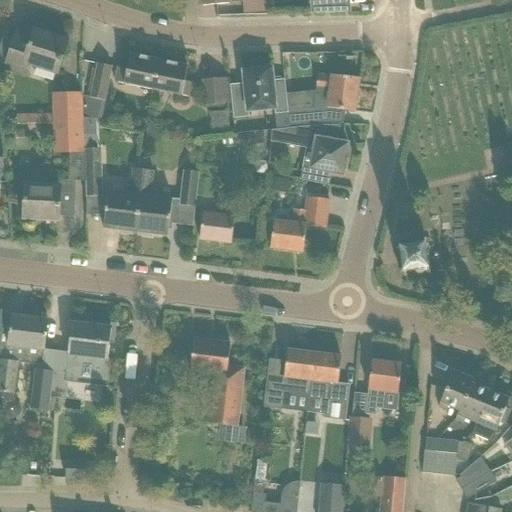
[(265,0),(241,0),(243,15),(266,13),(265,0)]
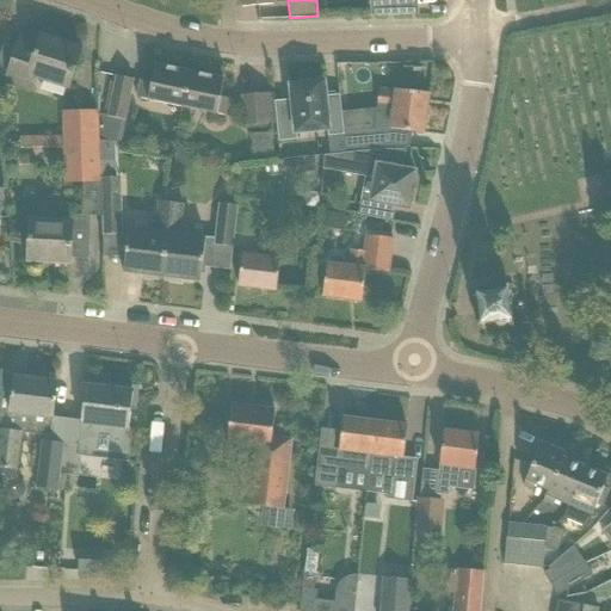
[(369,0),(371,17),(376,17),(411,16),(409,0),(369,0)]
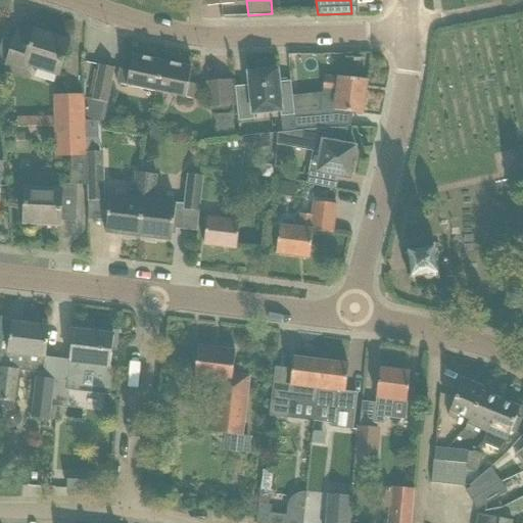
[(31,68),(57,77),(68,43),(35,32),(31,43),(15,38),(6,67),(29,75),(31,68)]
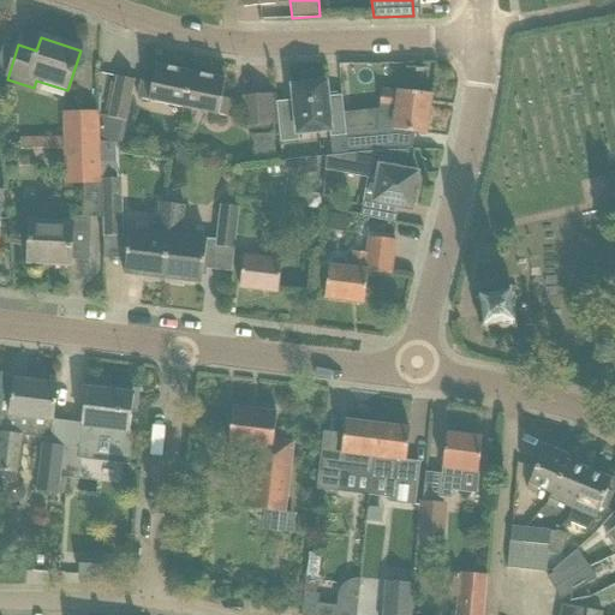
[(138,100),(184,108),(190,73),(156,66),(153,84),(142,82),(138,100)]
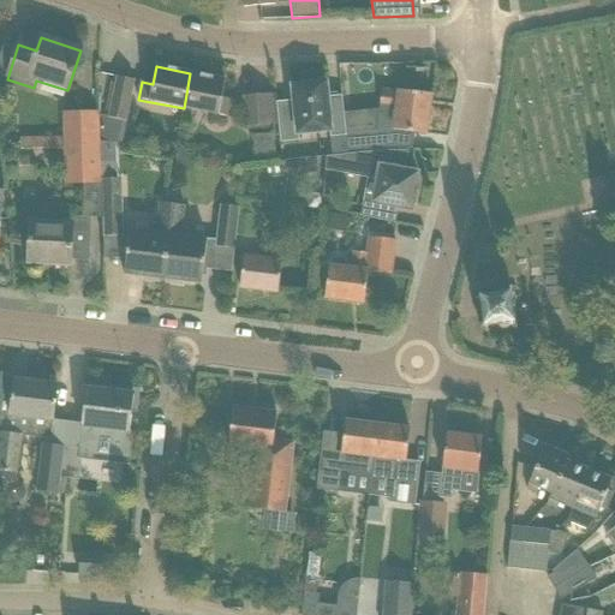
[(190,73),(184,108),(228,118),(232,101),(221,99),(225,81),(190,73)]
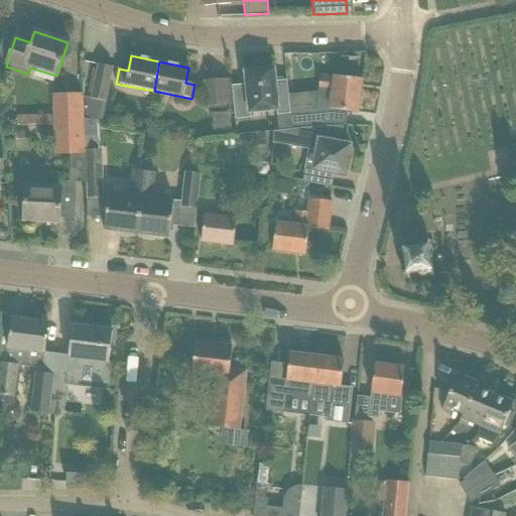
[(92,100),(106,103),(112,68),(99,65),(92,100)]
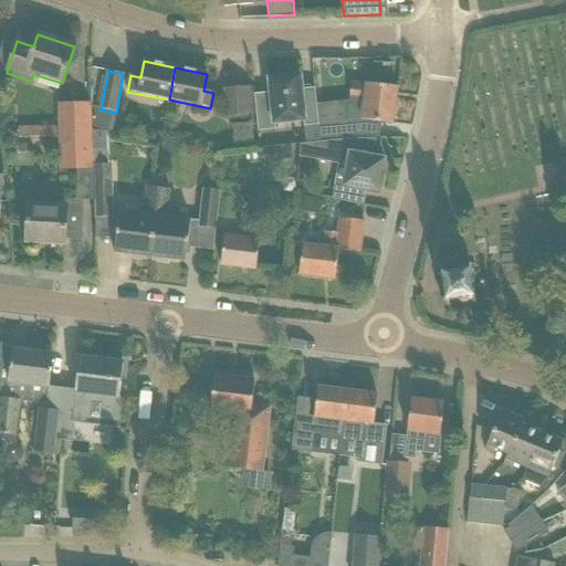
[(303,127),(318,126),(317,124),(318,124),(314,88),(301,90),(300,76),(269,80),(270,93),(253,94),(258,132),(275,130),(274,124),(303,121),(303,127)]
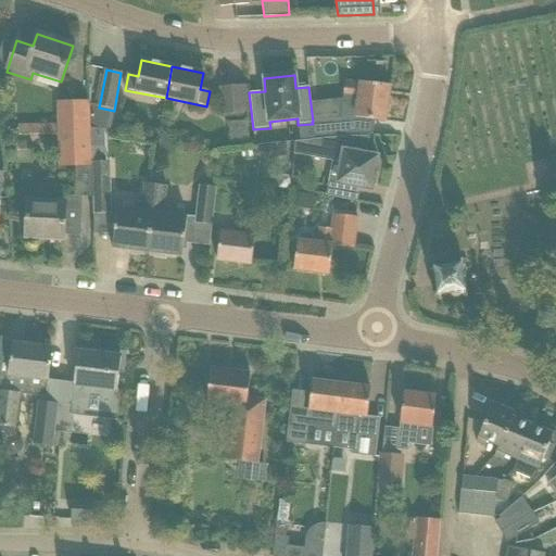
[(386,122),(390,86),(359,83),(359,84),(344,83),(340,118),(350,118),(356,117),(386,122)]
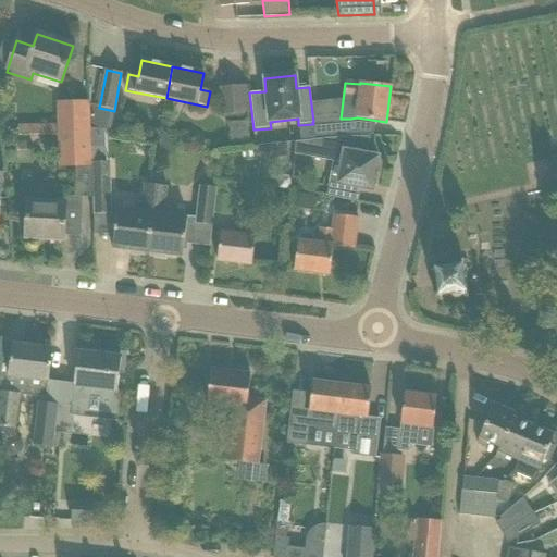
[(220,88),(222,116),(246,114),(244,86),(220,88)]
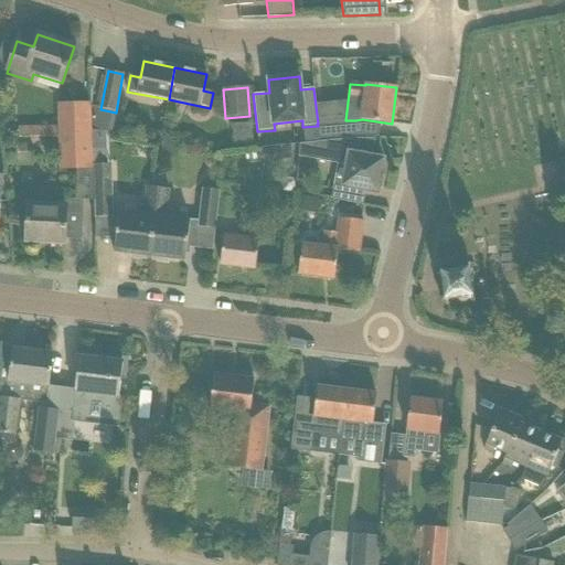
[(59,108),(60,137),(91,137),(89,107),(59,108)]
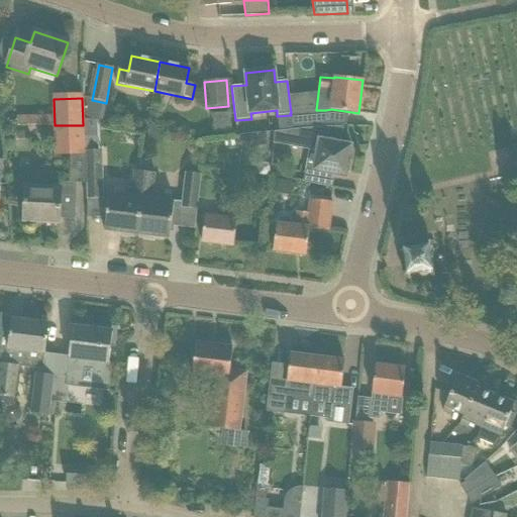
[(290,113),(291,115),(292,128),(312,126),(322,126),(327,126),(325,110),(311,111),(291,113),(290,113)]
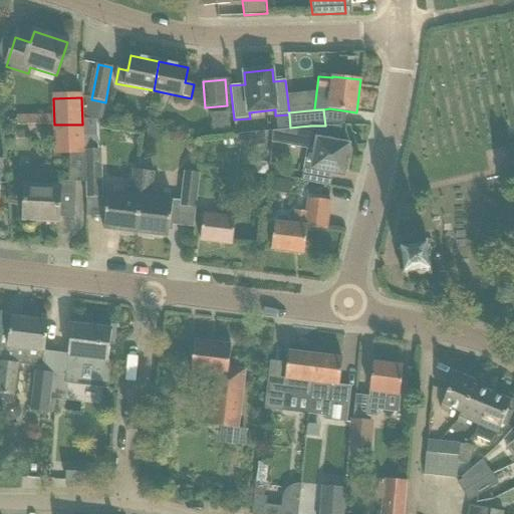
[(82,124),(54,124),(54,153),(83,152),(82,124)]
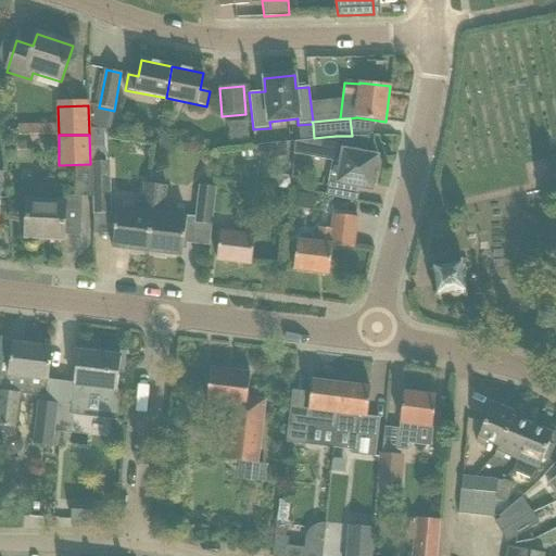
[(293,154),(341,163),(337,184),(371,190),(371,186),(376,186),(378,174),(375,173),(377,156),(366,155),(369,137),(340,137),(295,142),(293,154)]
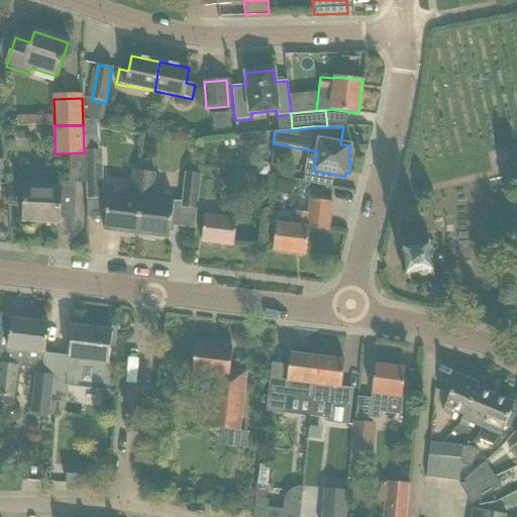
[(235,140),(236,149),(268,144),(266,133),(234,137),(235,140)]
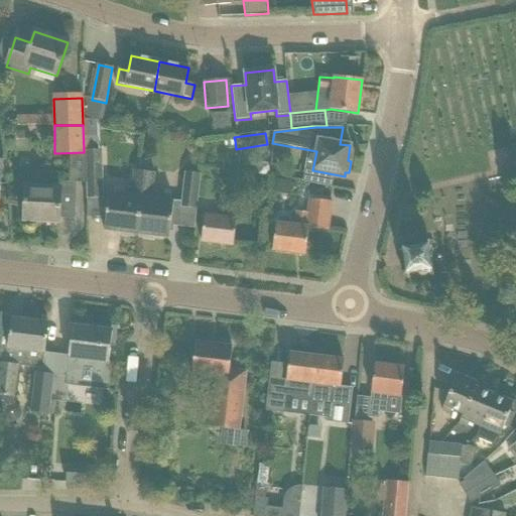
[(235,140),(228,141),(229,150),(236,149),(235,140)]
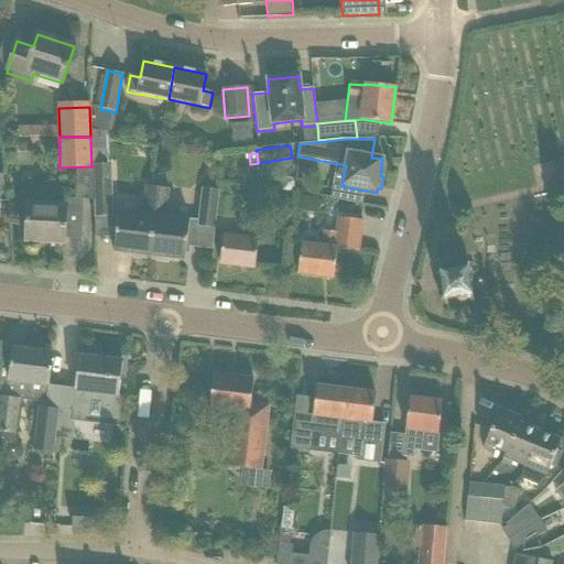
[(112,217),(112,179),(94,180),(95,217),(112,217)]
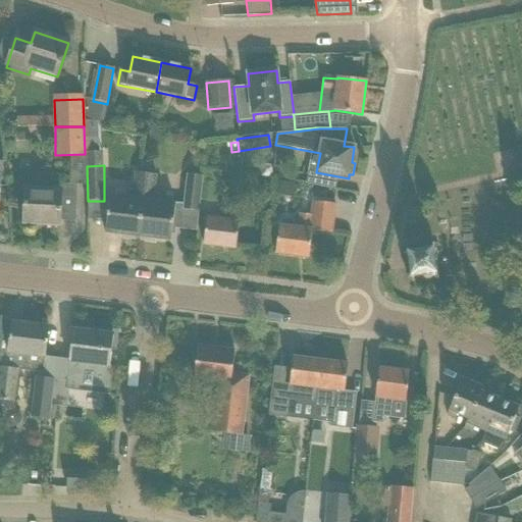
[(122,238),(138,240),(145,173),(136,172),(133,191),(129,190),(125,193),(124,197),(110,196),(105,233),(122,236),(122,238)]
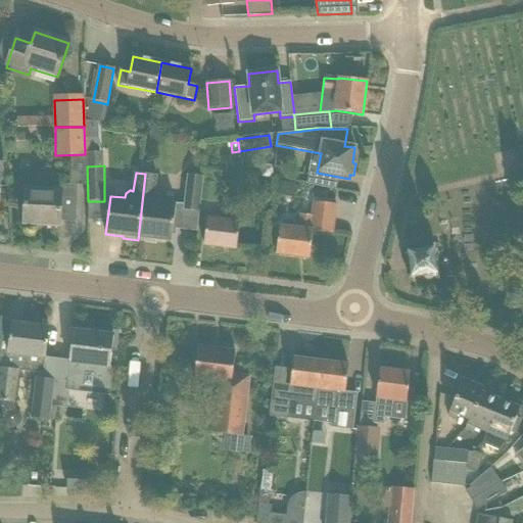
[(145,174),(138,240),(153,242),(154,240),(172,242),(174,222),(176,203),(160,201),(161,197),(158,194),(154,193),(156,176),(145,174)]
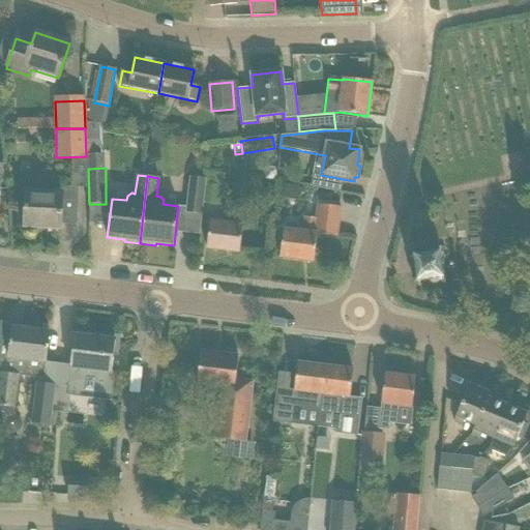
[(189,177),(185,213),(202,214),(205,180),(189,177)]
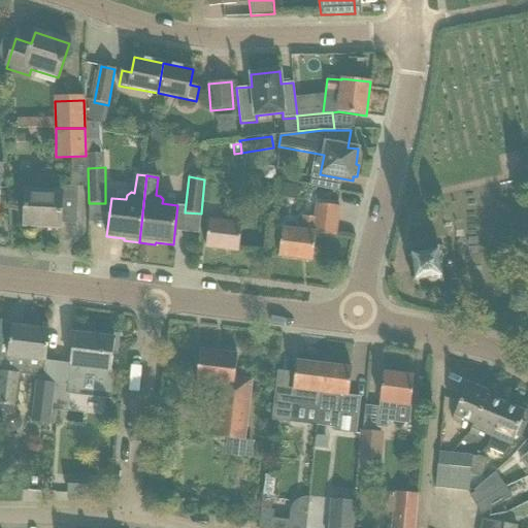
[(204,202),(219,204),(222,183),(207,180),(204,202)]
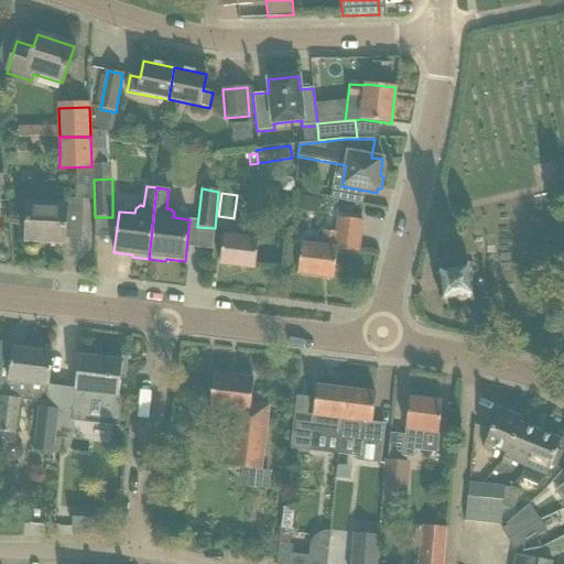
[(25,241),(64,243),(65,230),(82,231),(83,201),(57,199),(56,206),(28,205),(25,241)]
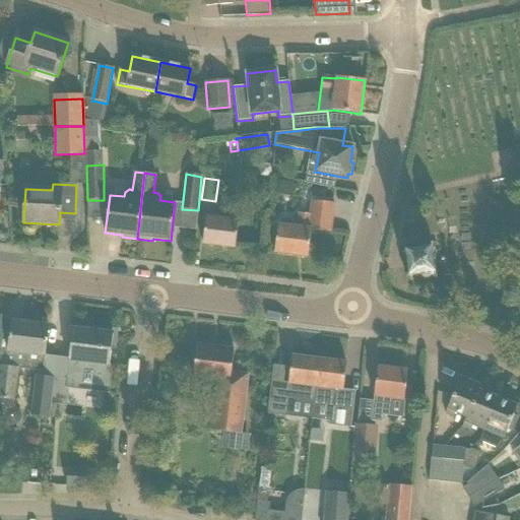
[(274,253),(308,257),(311,230),(330,233),(334,203),(312,201),(310,214),(298,213),(296,226),(278,224),(274,253)]
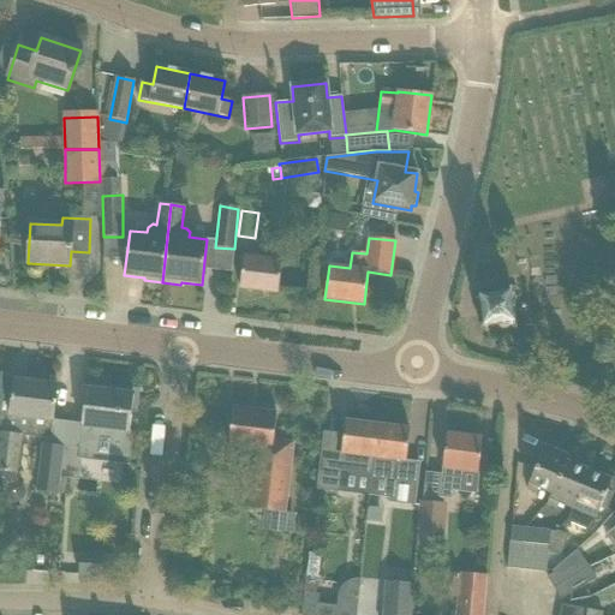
[(239,288),(278,293),(284,245),(270,244),(268,261),(244,257),(239,288)]
